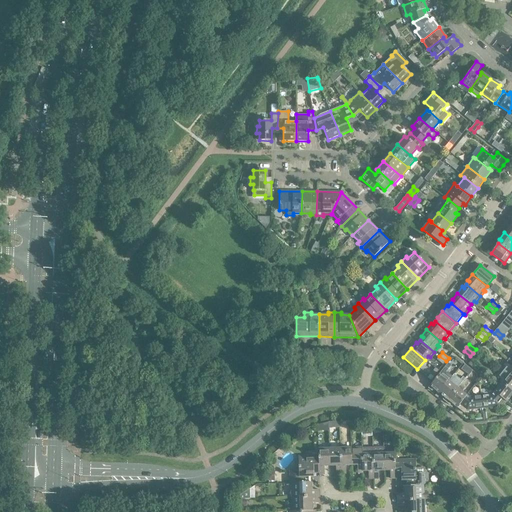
[(446,361),(439,356),(436,359),(443,365),(446,361)]
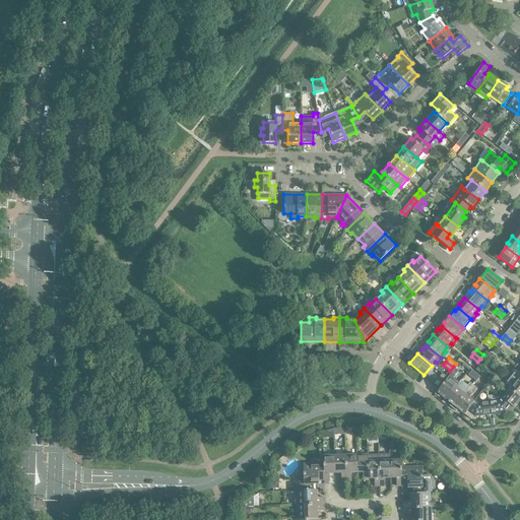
[(519,368),(516,366),(509,375),(519,383),(519,368)]
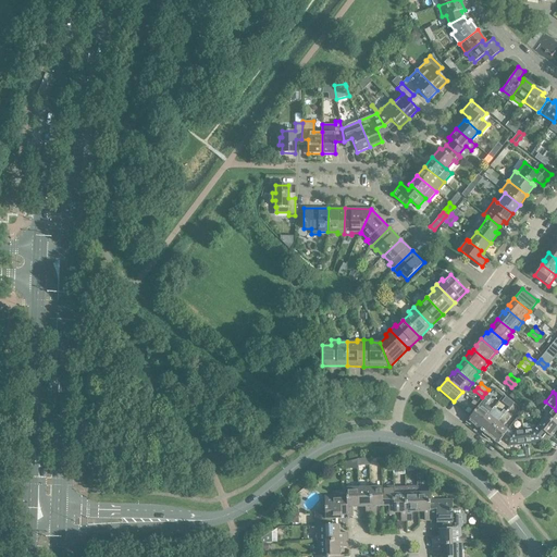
[(471,416),(466,422),(470,425),(471,423),(478,428),(487,415),(492,410),(485,405),(491,397),(487,395),(478,407),(471,416)]
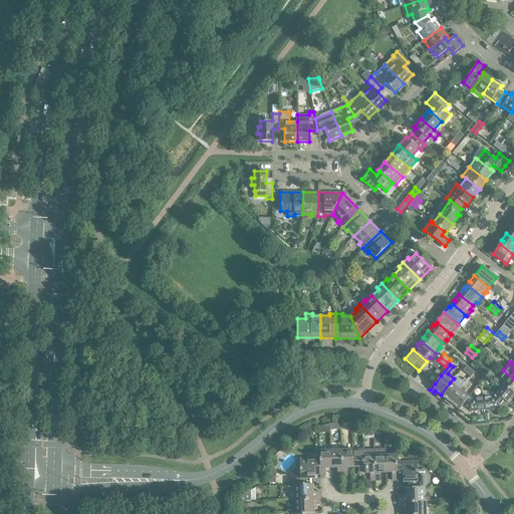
[(437,369),(432,375),(435,378),(440,372),(437,369)]
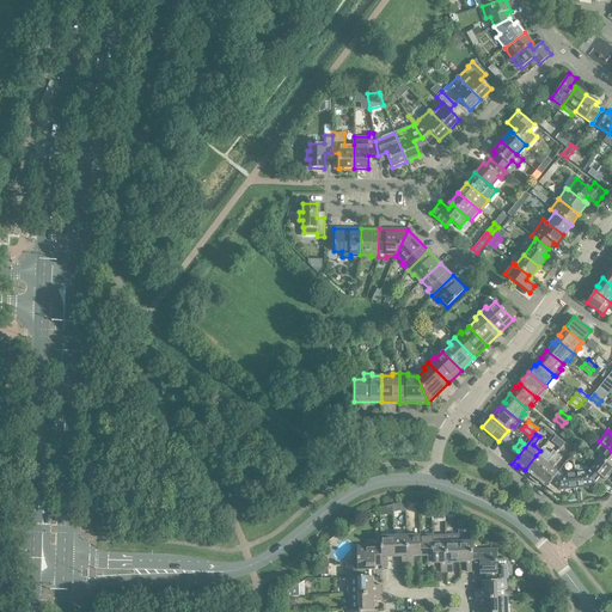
[(611,451),(599,441),(591,451),(611,467),(611,451)]
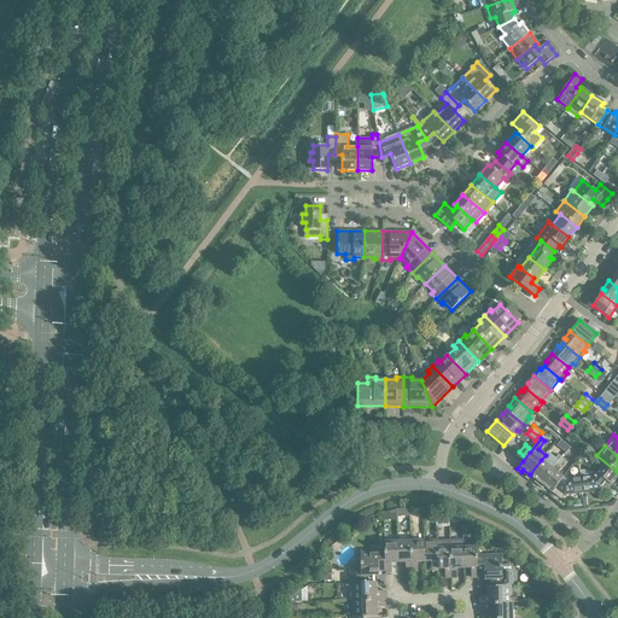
[(593,460),(602,467),(596,473),(611,485),(617,479),(617,472),(596,455),(593,460)]
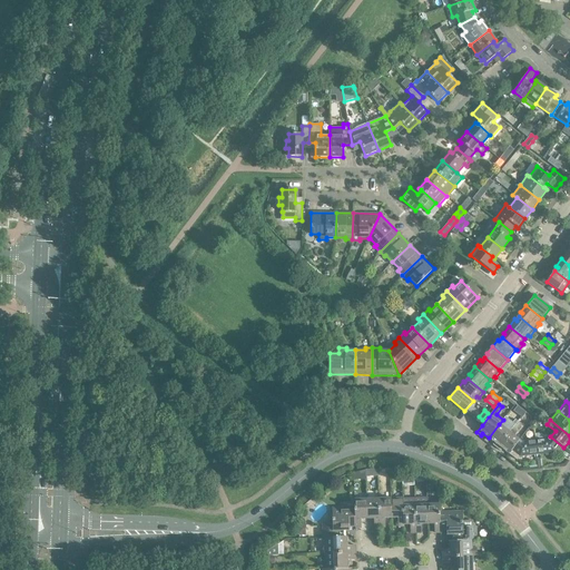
[(499,424),(489,438),(494,443),(493,444),(497,448),(516,424),(512,422),(505,430),(499,424)]
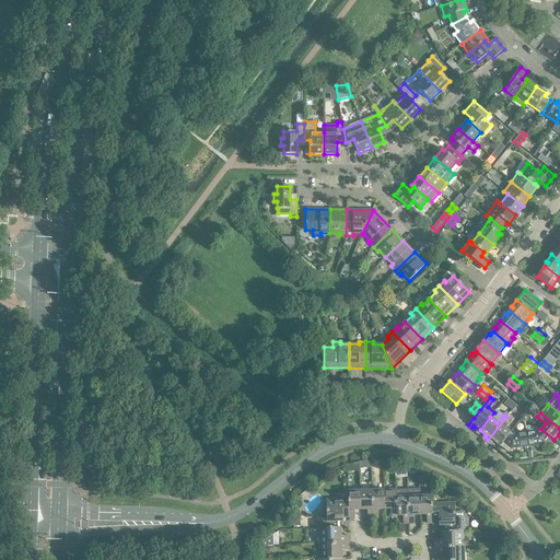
[(509,424),(508,423),(512,418),(509,415),(506,417),(488,440),(492,443),(493,441),(500,446),(502,443),(502,442),(510,432),(505,429),(509,424)]
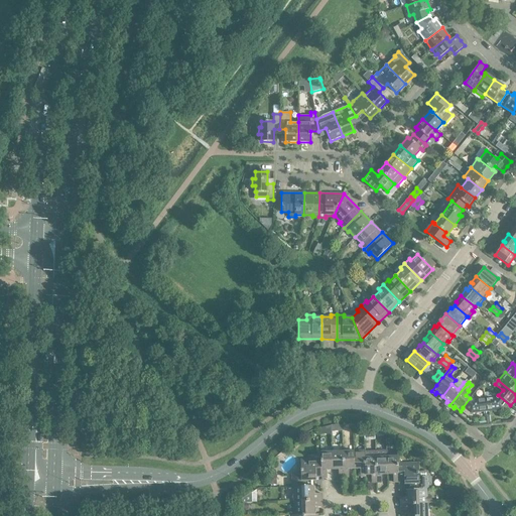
[(497,394),(494,397),(484,398),(486,411),(502,410),(505,412),(510,405),(498,395),(497,394)]
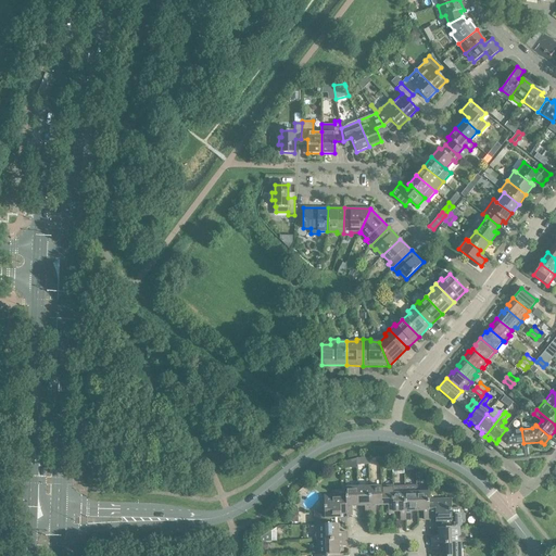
[(498,440),(496,443),(504,449),(506,445),(523,443),(521,429),(510,430),(507,427),(506,429),(498,439),(498,440)]
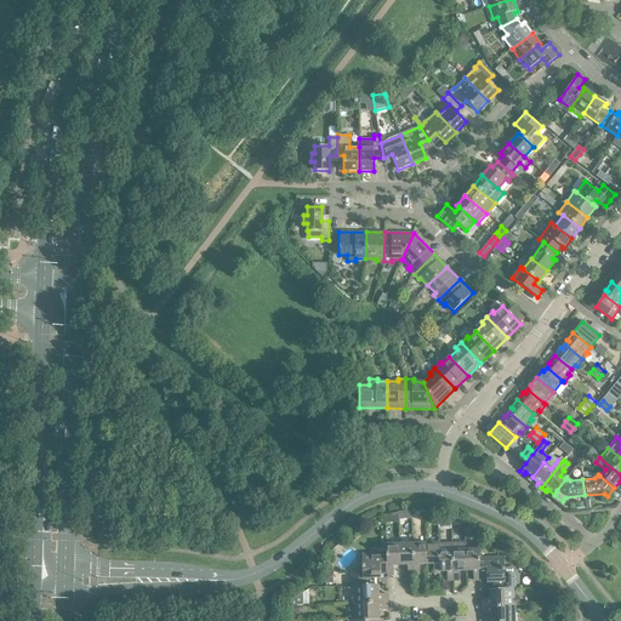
[(408,575),(412,575),(414,575),(412,543),(399,545),(400,565),(408,565),(408,575)]
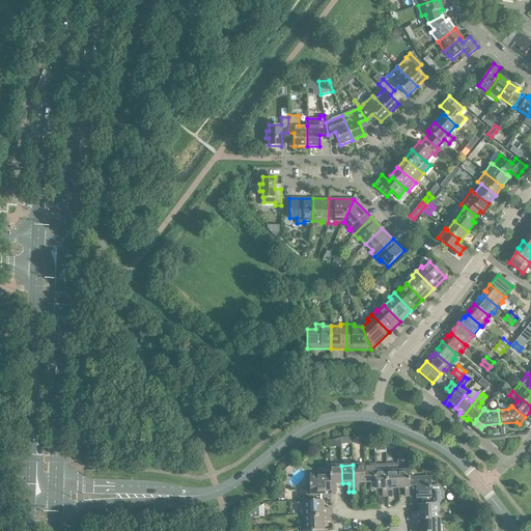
[(359,492),(359,482),(364,482),(364,465),(353,465),(354,492),(359,492)]
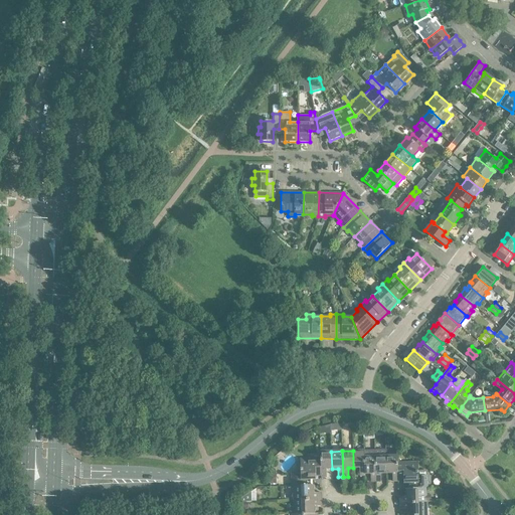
[(364,474),(364,451),(353,451),(353,468),(359,468),(359,476),(365,476),(365,474),(364,474)]
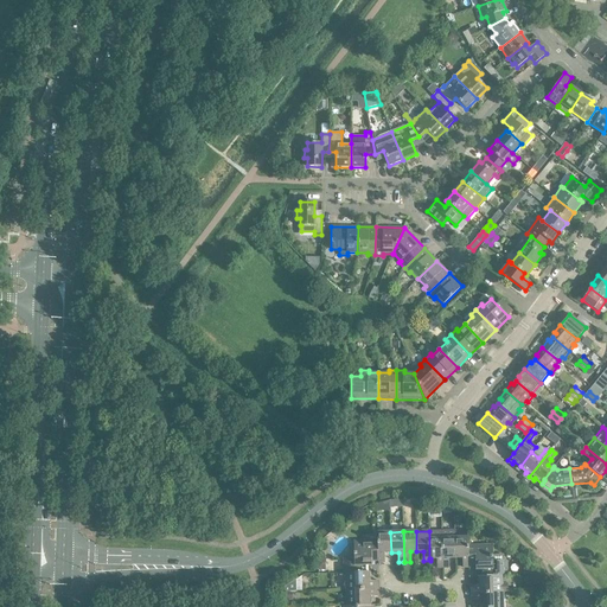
[(442,568),(441,531),(429,531),(429,558),(430,558),(436,558),(438,568),(442,568)]
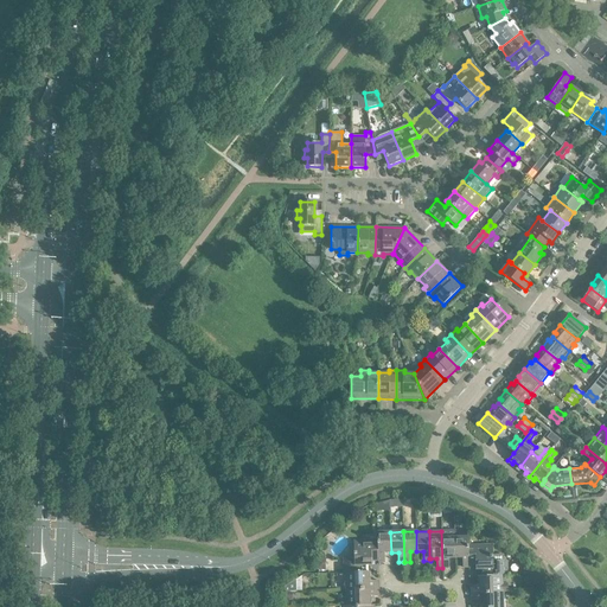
[(454,538),(454,531),(441,531),(442,568),(448,568),(448,558),(455,558),(454,538)]
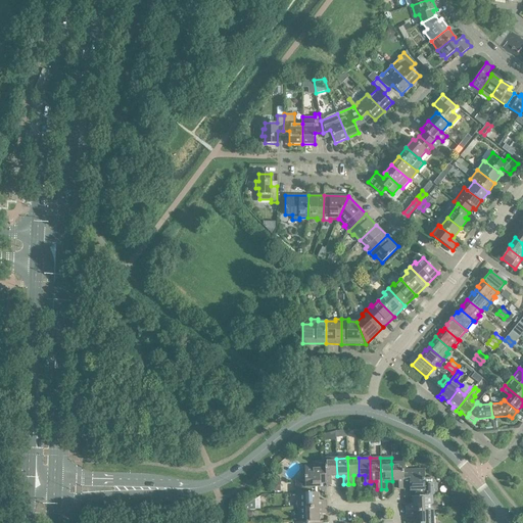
[(325,466),(326,483),(326,485),(331,484),(331,476),(337,476),(336,459),(325,459),(325,466)]
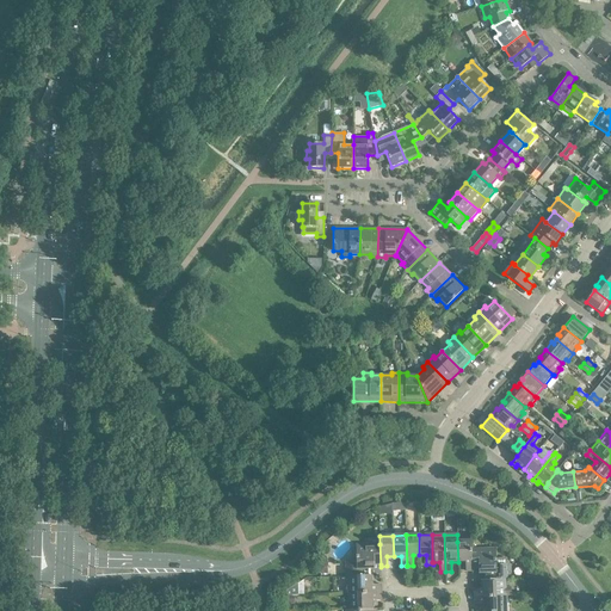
[(471,569),(471,550),(470,541),(457,542),(458,562),(466,562),(466,572),(471,572),(471,569)]
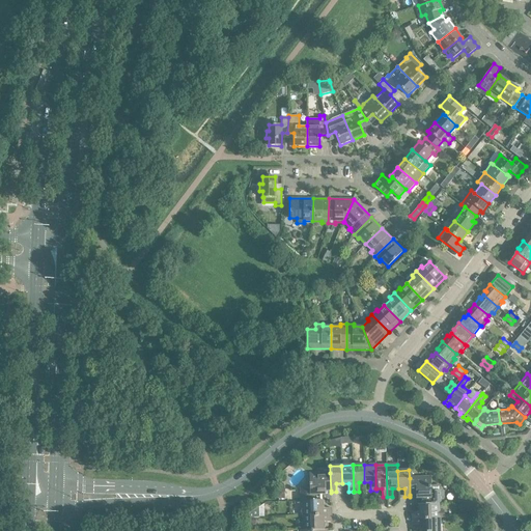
[(331,491),(330,473),(309,474),(310,487),(301,488),(301,502),(302,502),(302,501),(320,501),(320,495),(326,495),(325,491),(331,491)]
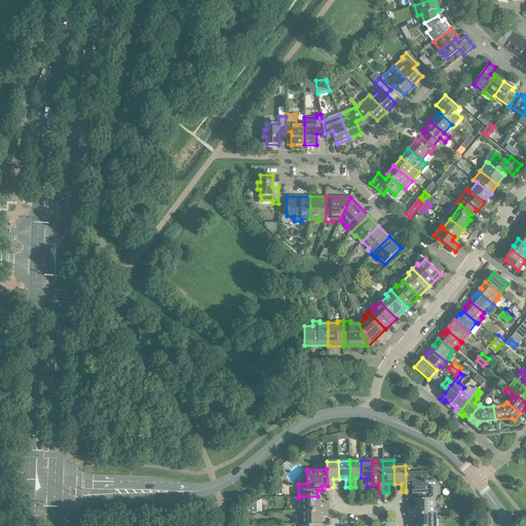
[(406,474),(406,490),(412,490),(412,493),(417,493),(417,499),(436,499),(437,499),(436,481),(426,481),(426,473),(406,474)]
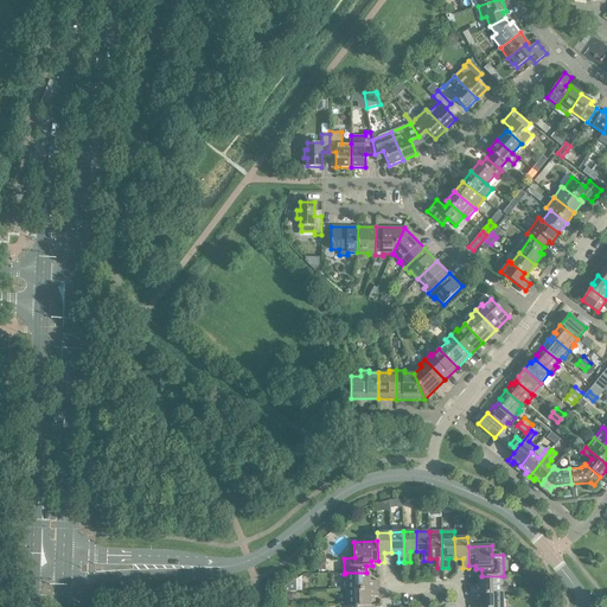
[(370,581),(369,572),(366,573),(345,573),(345,574),(346,589),(378,589),(378,581),(370,581)]
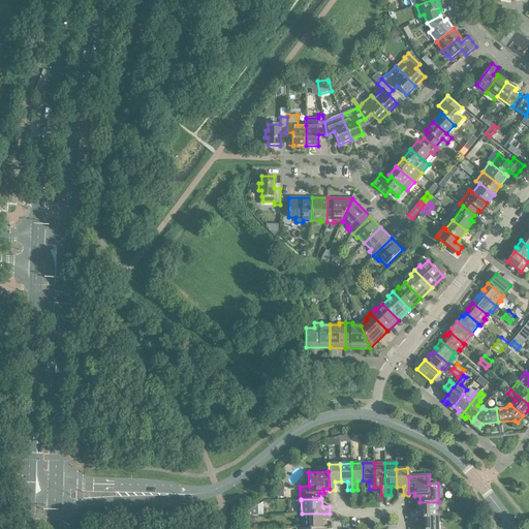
[(410,518),(438,517),(441,517),(441,509),(438,509),(438,502),(419,502),(417,502),(417,510),(410,510),(410,518)]
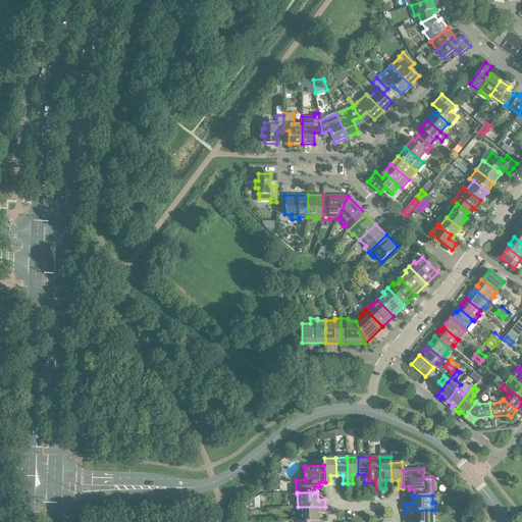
[(255,509),(255,499),(243,507),(243,509),(255,509)]
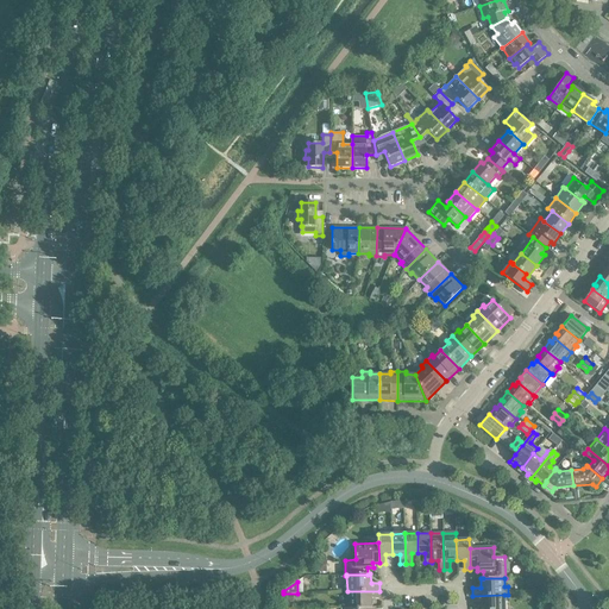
[(371,607),(371,598),(380,598),(380,591),(347,591),(347,608),(371,608),(371,607)]
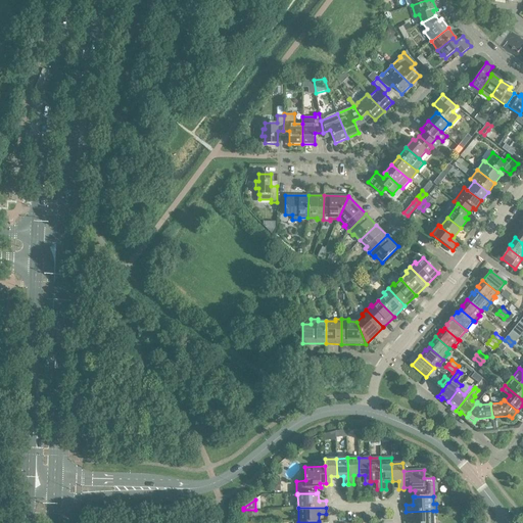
[(433,522),(433,511),(406,512),(406,518),(413,518),(413,522),(433,522)]
